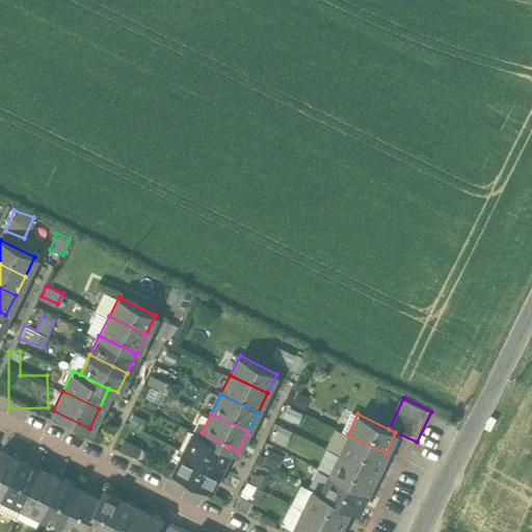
[(193,429),(184,449),(220,467),(230,447),(202,432),(193,429)]
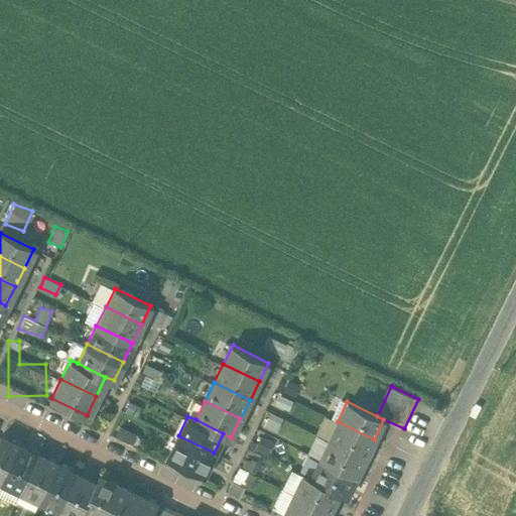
[(338,421),(329,439),(365,458),(374,439),(338,421)]
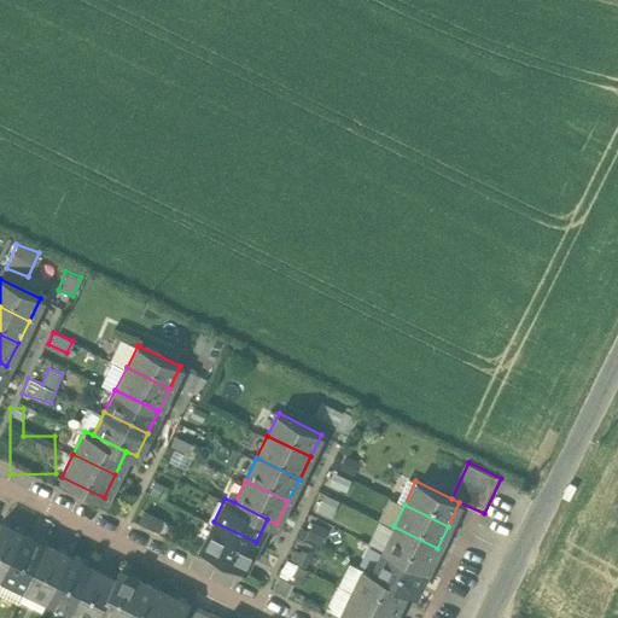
[(161,531),(165,518),(141,509),(136,522),(161,531)]
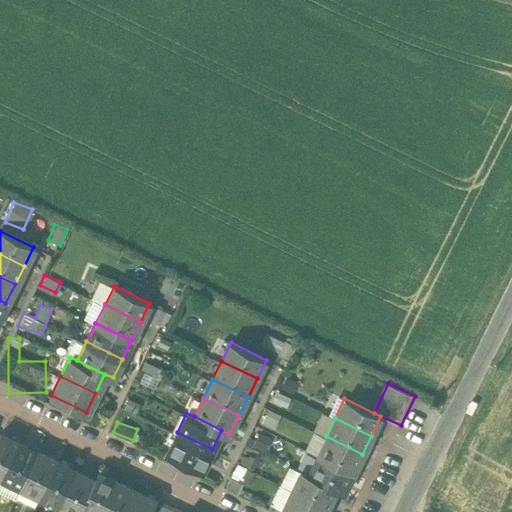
[(0,478),(1,479),(19,442),(0,432),(0,478)]
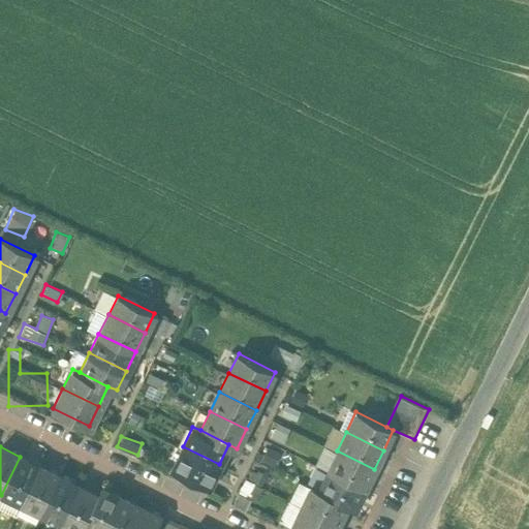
[(183,446),(173,467),(209,485),(219,464),(183,446)]
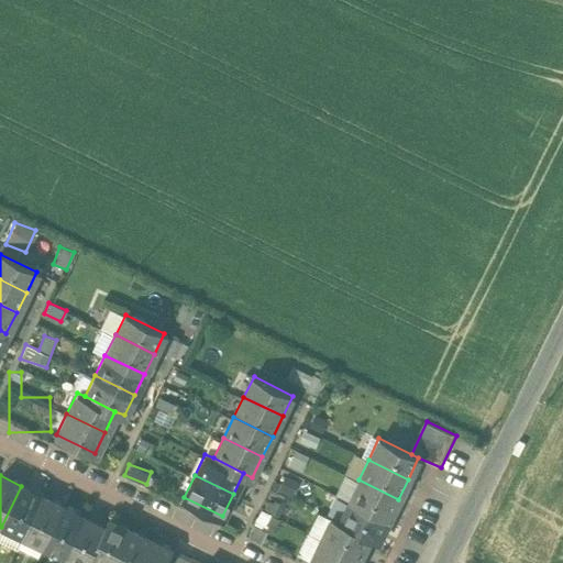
[(359,479),(349,500),(388,520),(398,499),(359,479)]
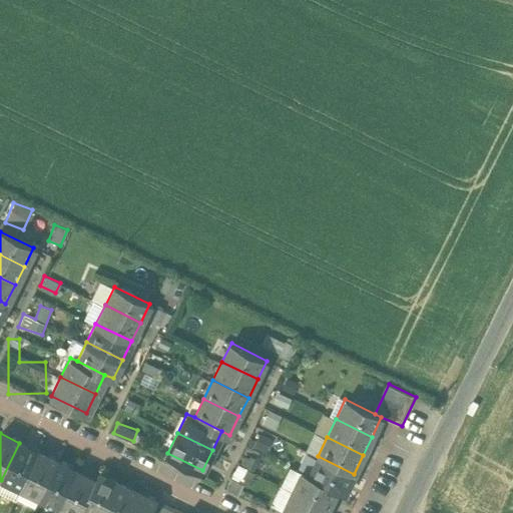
[(1,480),(20,489),(39,453),(19,443),(1,480)]
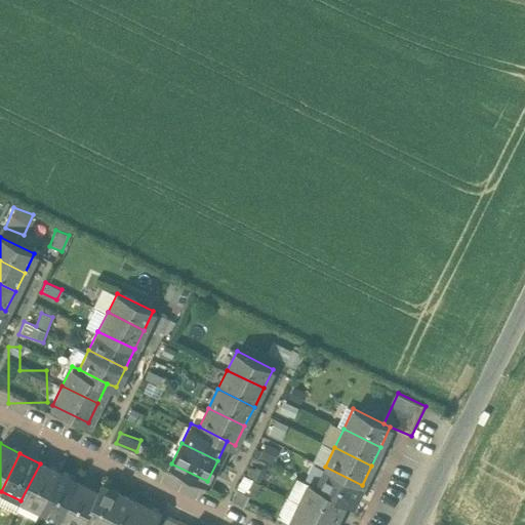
[(21,500),(41,511),(59,473),(40,463),(21,500)]
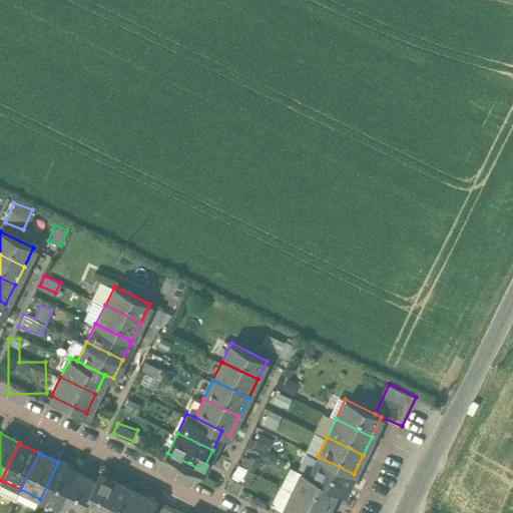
[(240,464),(255,469),(259,460),(243,454),(240,464)]
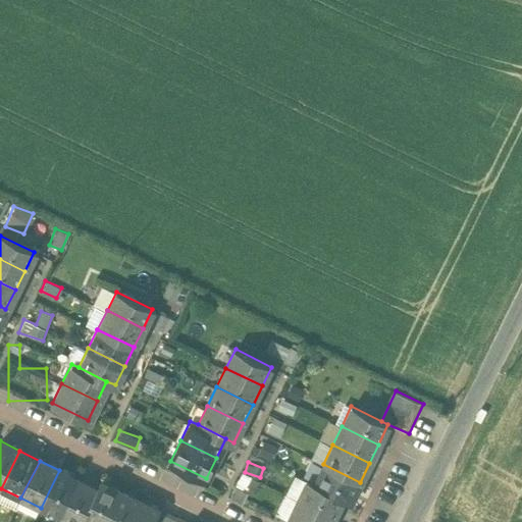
[(323,464),(315,483),(343,498),(351,501),(360,482),(323,464)]
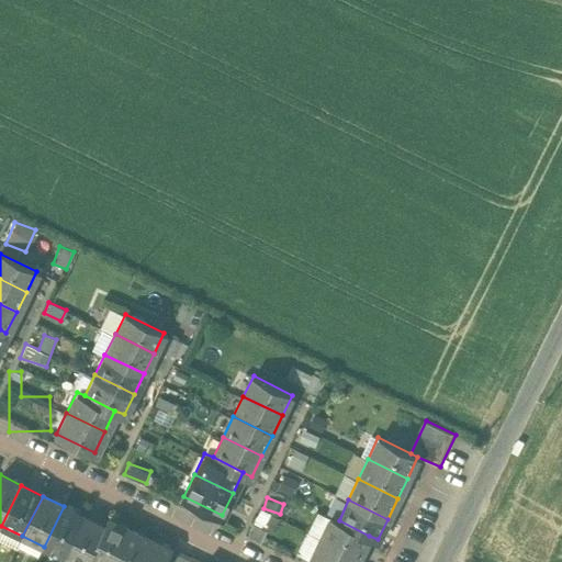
[(44,547),(65,558),(86,517),(64,506),(44,547)]
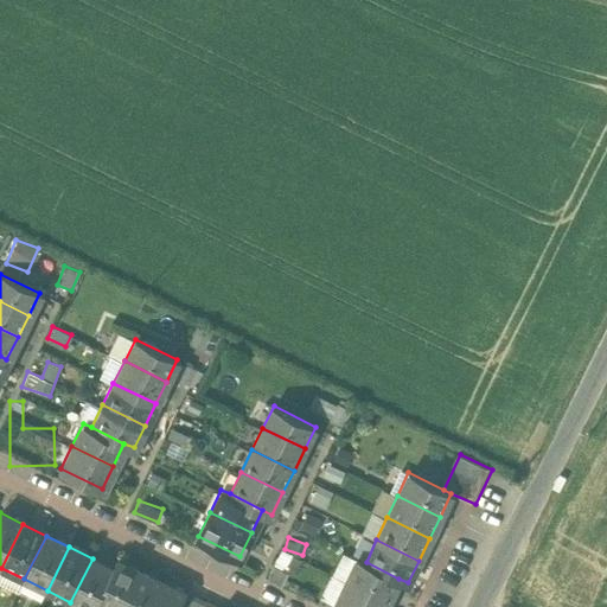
[(285,585),(299,557),(281,549),(267,576),(285,585)]
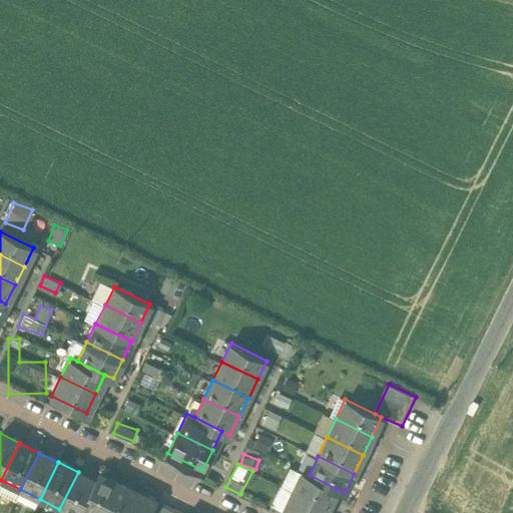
[(59,509),(67,512),(81,512),(82,511),(96,480),(78,472),(59,509)]
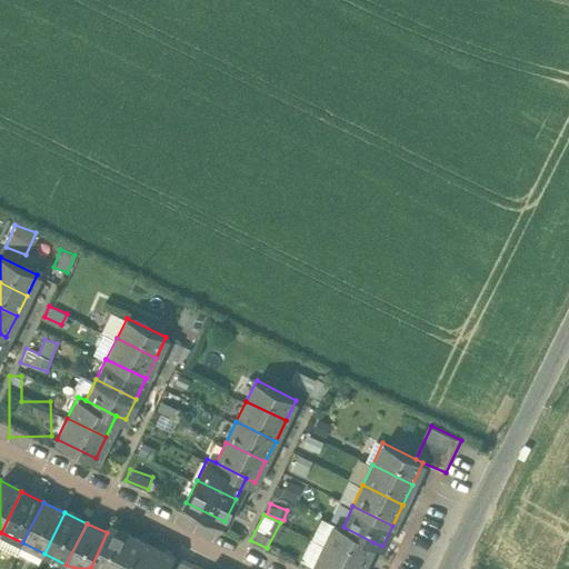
[(335,523),(325,545),(362,563),(373,542),(343,527),(335,523)]
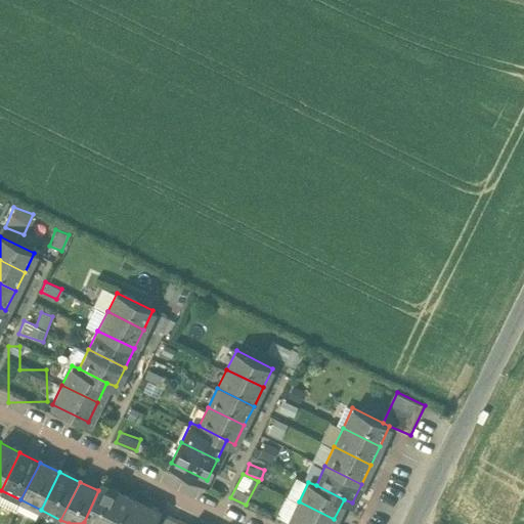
[(107,523),(123,493),(102,483),(98,490),(84,522),(89,523),(107,523)]
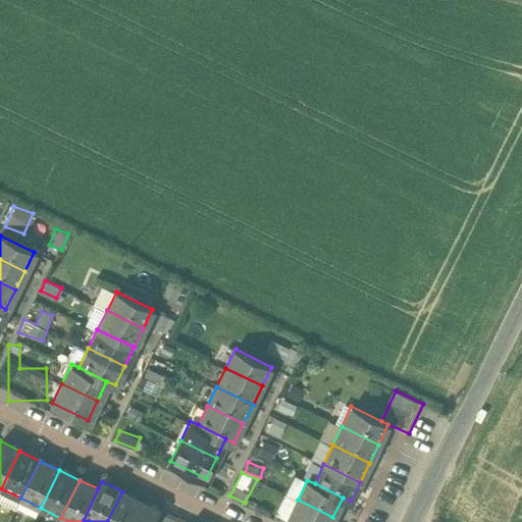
[(131,521),(142,501),(122,491),(107,521),(131,521)]
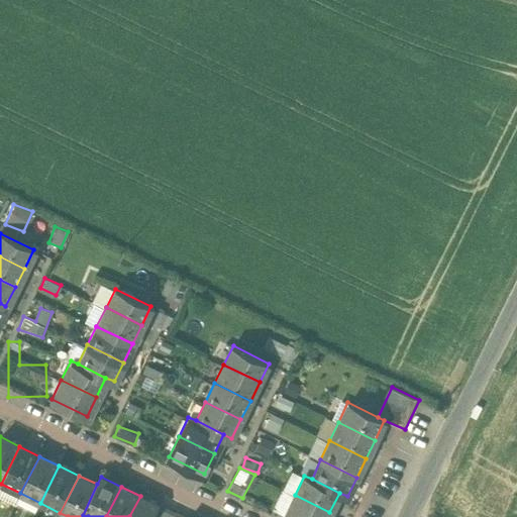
[(295,495),(285,514),(290,516),(326,516),(329,512),(295,495)]
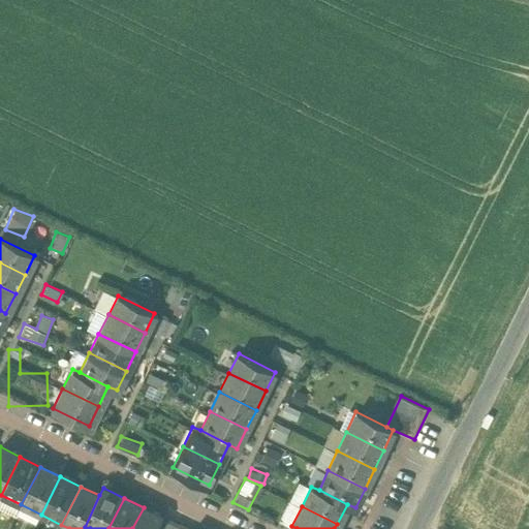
[(157,528),(163,517),(144,507),(132,528),(157,528)]
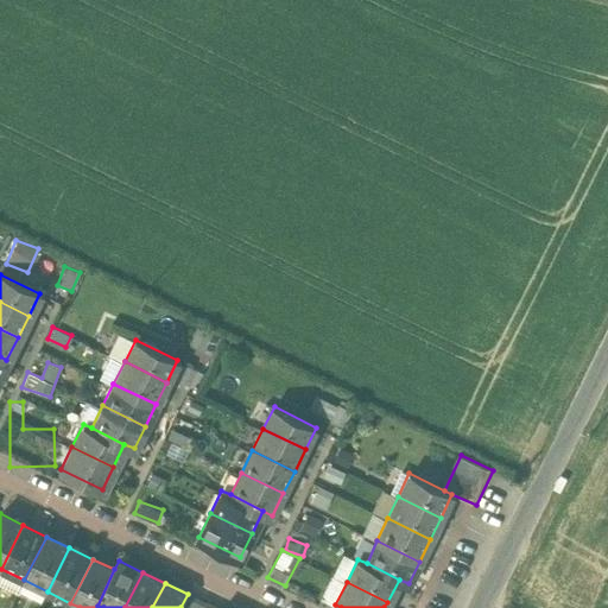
[(201,607),(204,602),(188,594),(181,607),(201,607)]
